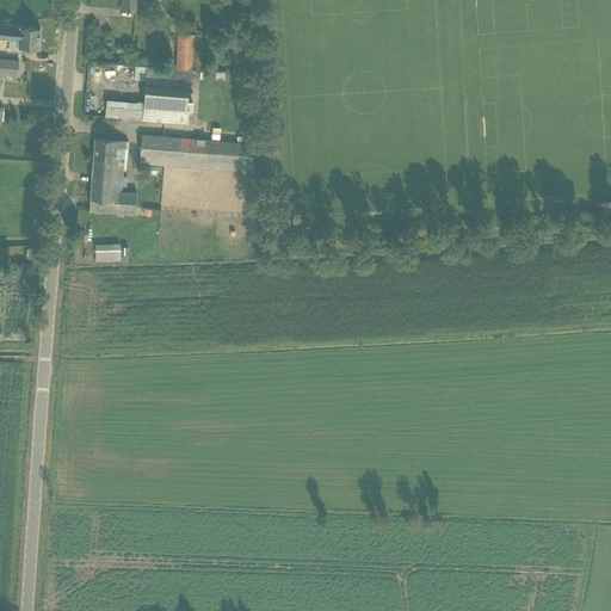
[(121,0),(121,8),(136,10),(136,0),(156,1),(156,0),(121,0)]
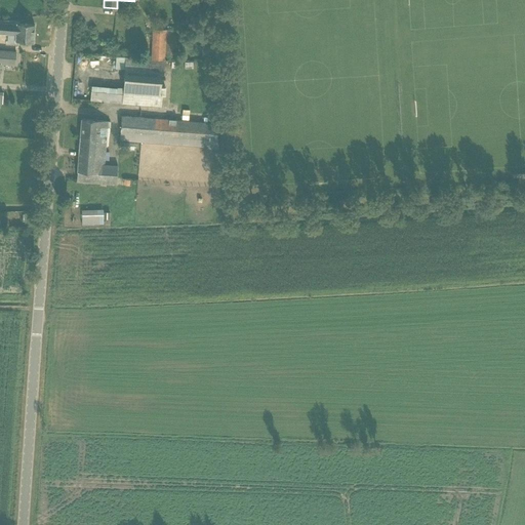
[(0,34),(8,35),(7,43),(15,43),(15,41),(33,42),(34,25),(24,24),(0,22),(0,34)]
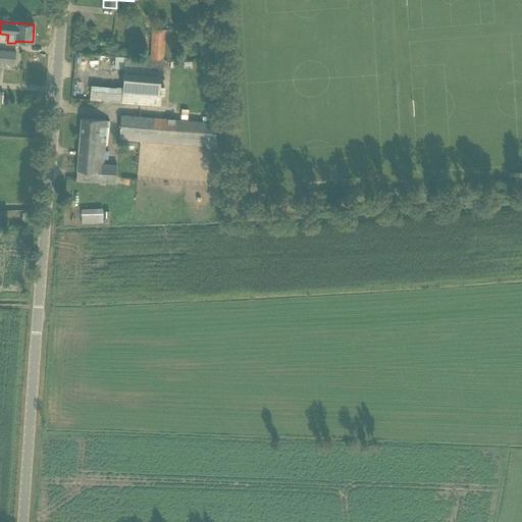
[(151,29),(150,59),(151,59),(171,60),(172,30),(151,29)]
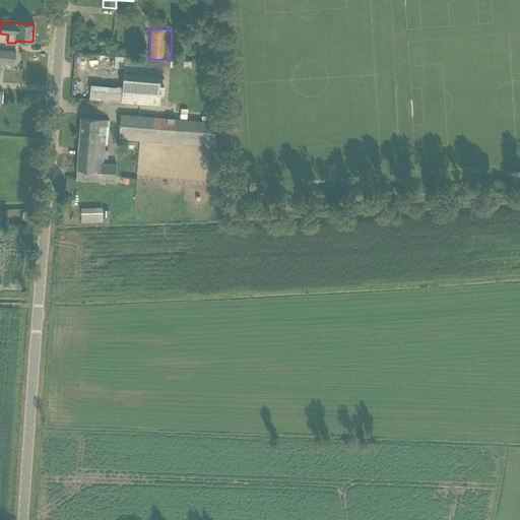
[(0,62),(13,64),(14,51),(0,50),(0,62)]
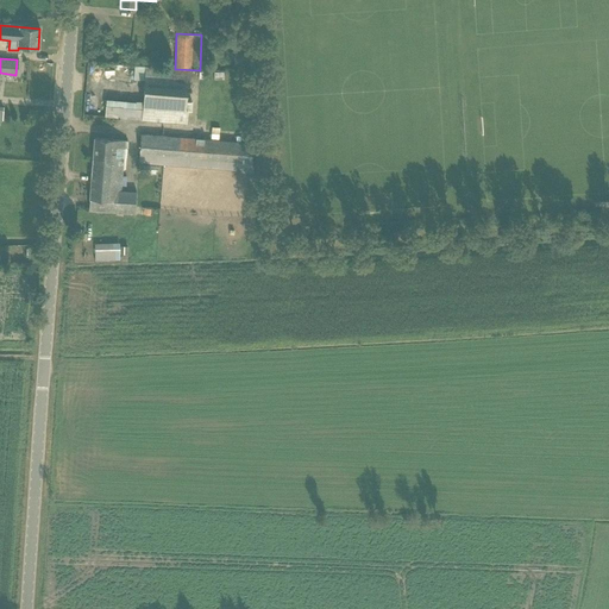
[(142,120),(184,123),(186,111),(186,101),(187,82),(175,81),(176,69),(175,69),(145,67),(142,120)]
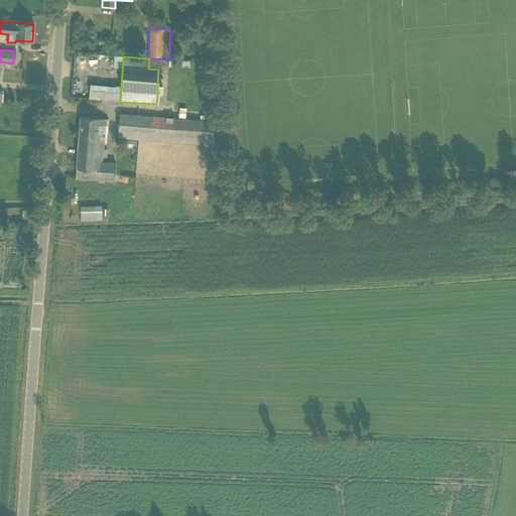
[(117,138),(204,145),(206,122),(119,114),(117,138)]
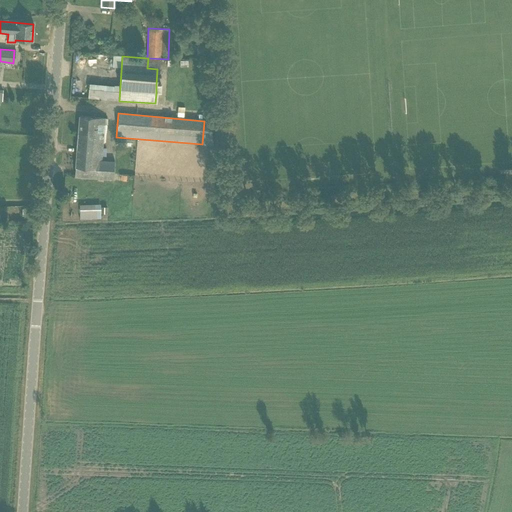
[(74,177),(108,180),(113,180),(114,161),(102,160),(105,118),(79,116),(74,177)]
